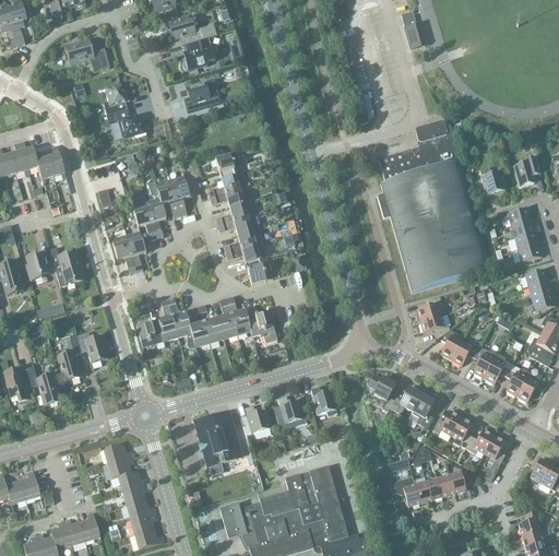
[(12,6),(7,8),(18,45),(25,43),(21,26),(24,25),(23,20),(26,19),(21,0),(11,0),(12,6)]
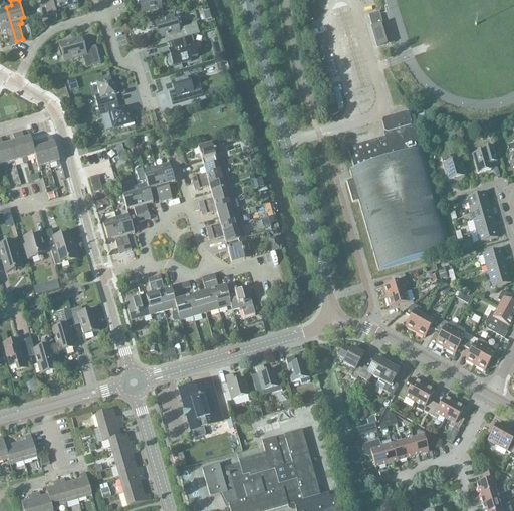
[(50,0),(50,1),(45,3),(48,13),(56,11),(56,9),(78,2),(77,0),(50,0)]
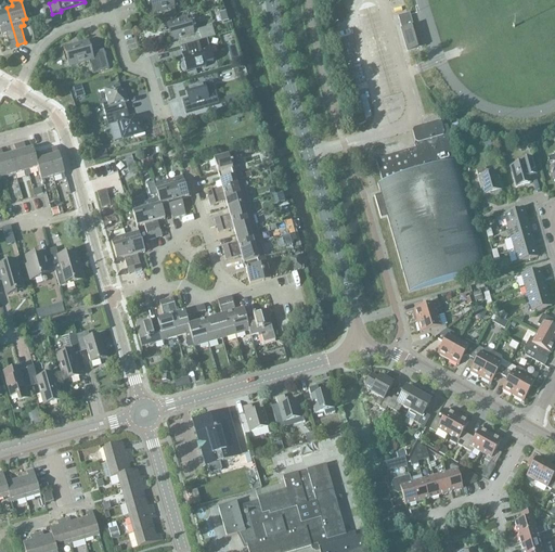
[(175,4),(173,0),(150,0),(153,11),(175,4)]
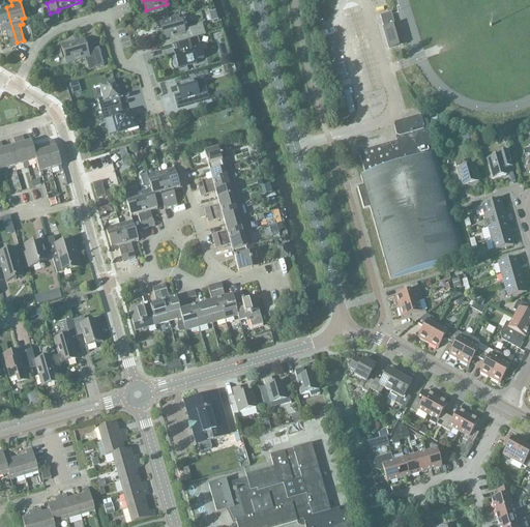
[(0,26),(1,30),(5,29),(9,45),(17,42),(6,7),(4,1),(0,2),(0,26)]
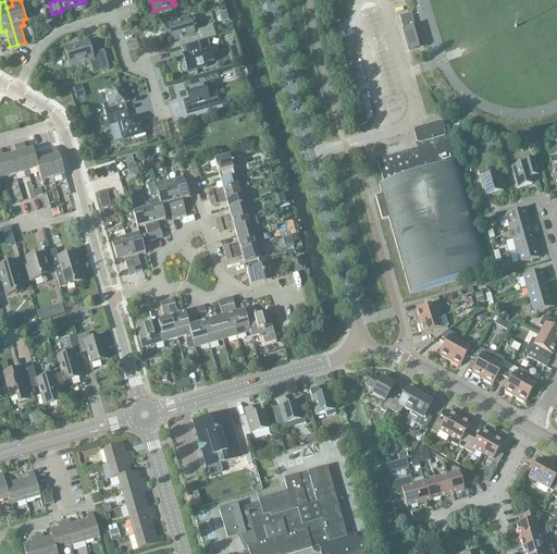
[(221,17),(227,14),(224,8),(218,11),(221,17)]
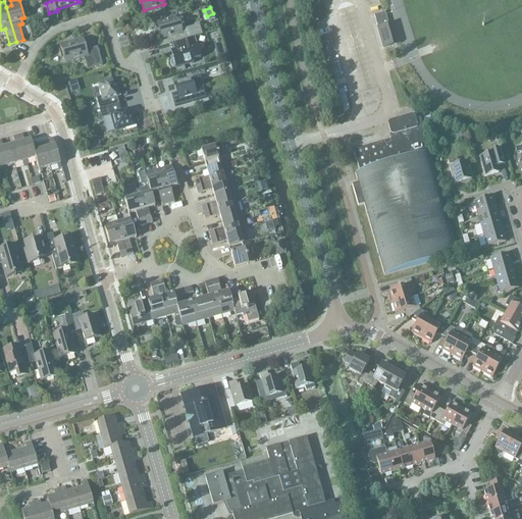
[(374,12),(377,24),(383,46),(398,42),(392,20),(388,21),(385,9),(374,12)]
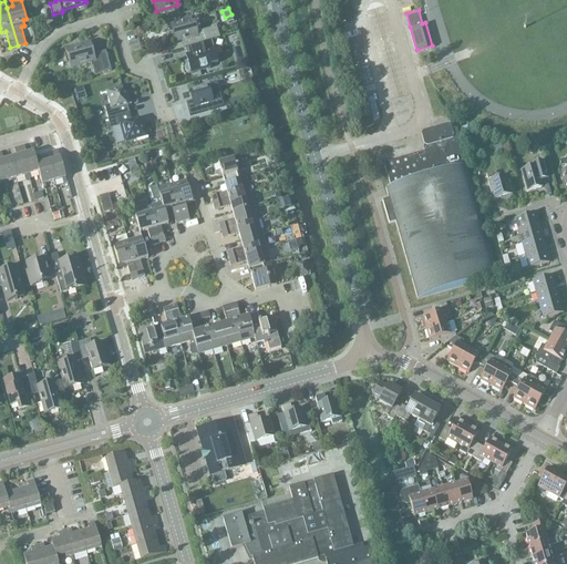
[(194,14),(171,21),(176,40),(182,38),(184,45),(205,39),(212,37),(219,34),(216,22),(212,23),(210,24),(210,26),(197,29),(194,14)]
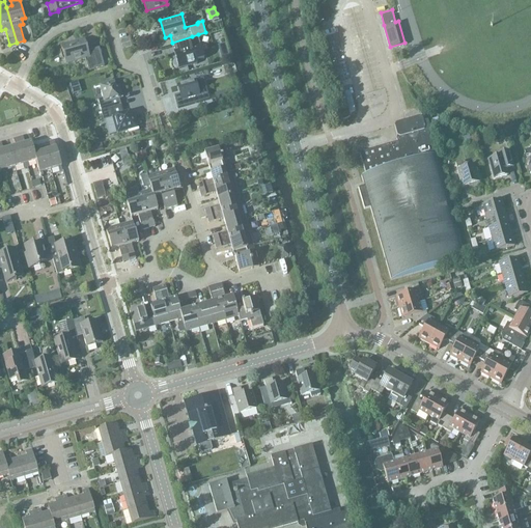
[(192,36),(172,43),(176,57),(174,57),(173,59),(173,60),(173,62),(174,63),(175,64),(177,65),(178,65),(179,66),(197,61),(196,58),(204,56),(200,42),(198,34),(192,36)]
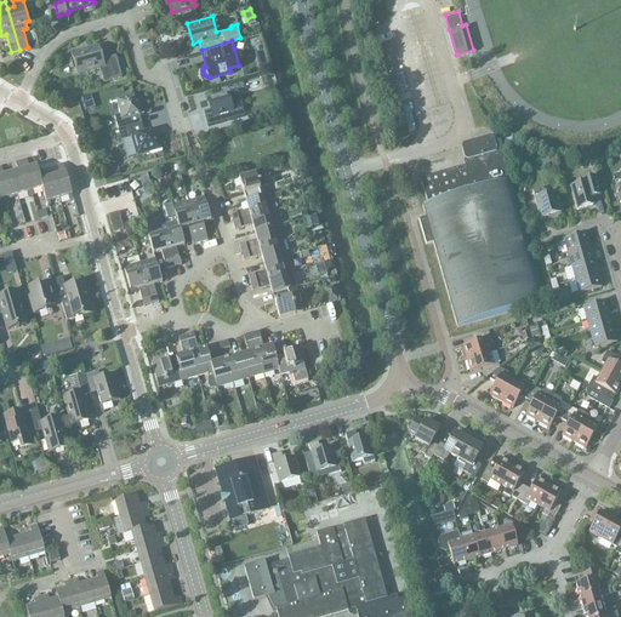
[(89,47),(72,52),(78,72),(100,66),(104,79),(123,74),(117,52),(103,57),(98,43),(89,45),(89,47)]
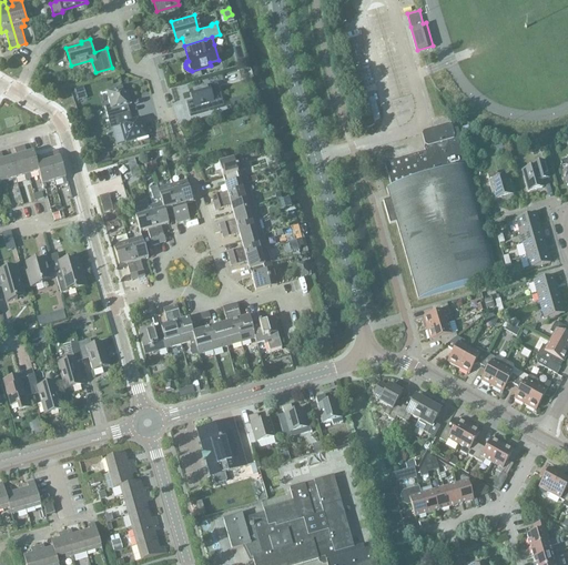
[(211,79),(210,74),(210,72),(196,76),(198,78),(199,82),(211,79)]
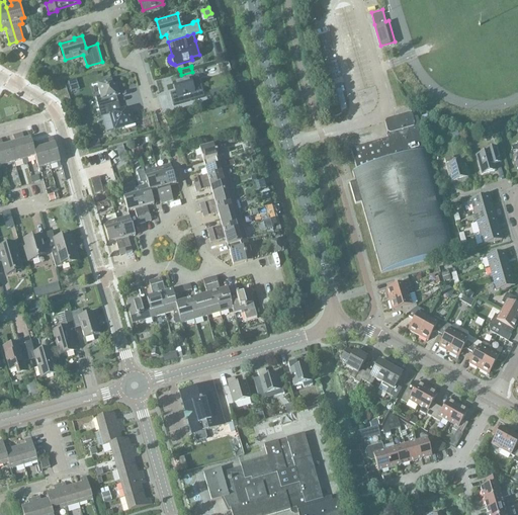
[(176,89),(171,91),(174,102),(196,96),(203,94),(198,74),(190,76),(174,81),(176,89)]
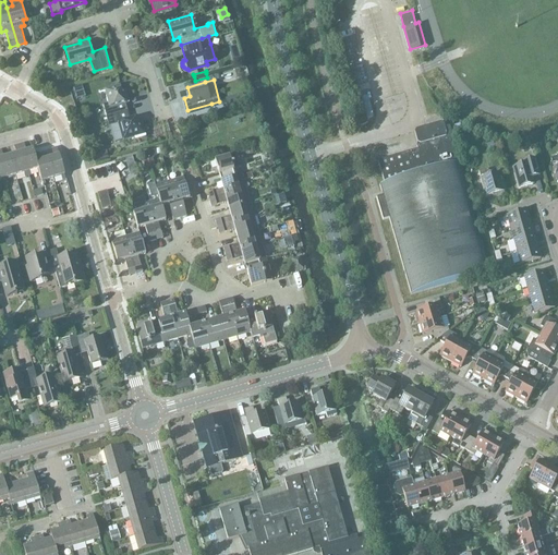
[(102,101),(107,115),(128,108),(125,100),(130,99),(126,87),(122,88),(120,82),(105,86),(108,100),(102,101)]
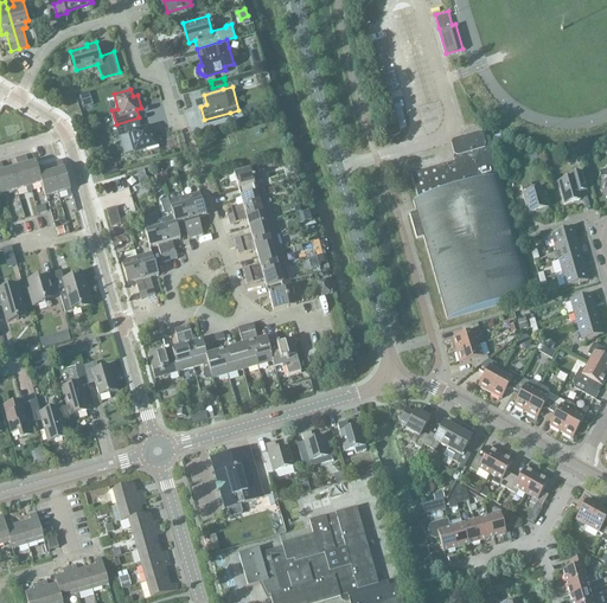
[(276,97),(246,106),(248,113),(247,113),(248,114),(263,110),(262,108),(270,107),(270,108),(279,106),(276,97)]
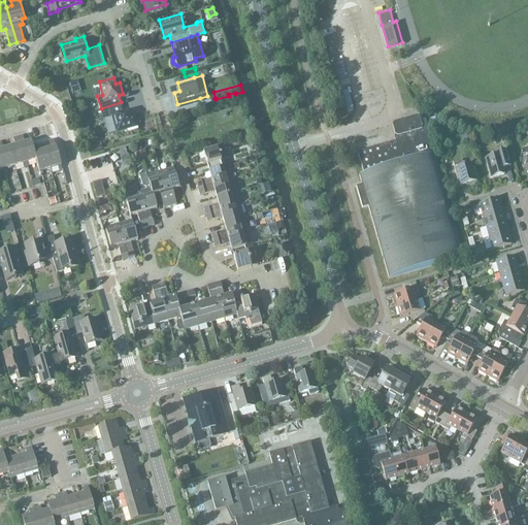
[(123,110),(121,102),(101,108),(103,117),(112,115),(117,130),(127,128),(128,129),(138,127),(134,111),(131,112),(130,108),(123,110)]
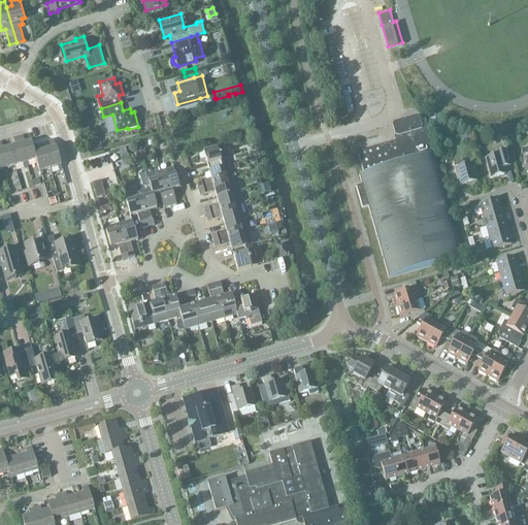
[(362,183),(356,184),(362,205),(368,203),(389,275),(458,256),(465,254),(450,202),(435,151),(432,152),(426,129),(429,128),(426,117),(421,119),(421,116),(417,113),(394,121),(392,123),(395,132),(398,134),(399,137),(381,142),(358,150),(361,159),(361,162),(364,171),(359,172),(361,178),(362,183)]
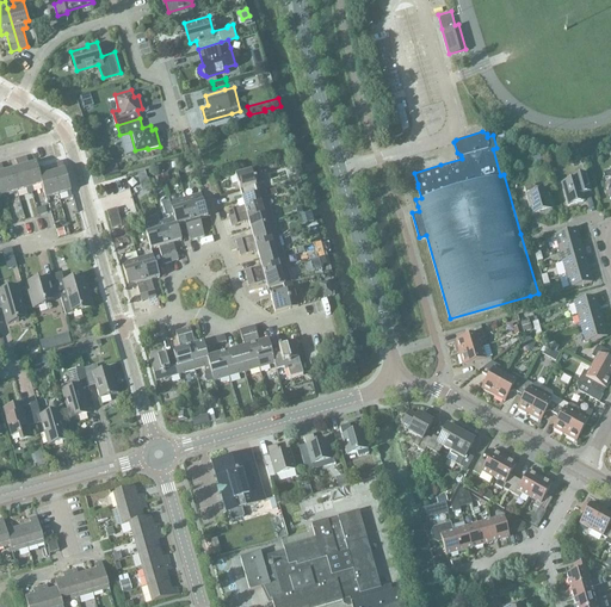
[(42,183),(37,165),(36,160),(29,162),(26,154),(20,155),(30,185),(42,183)]
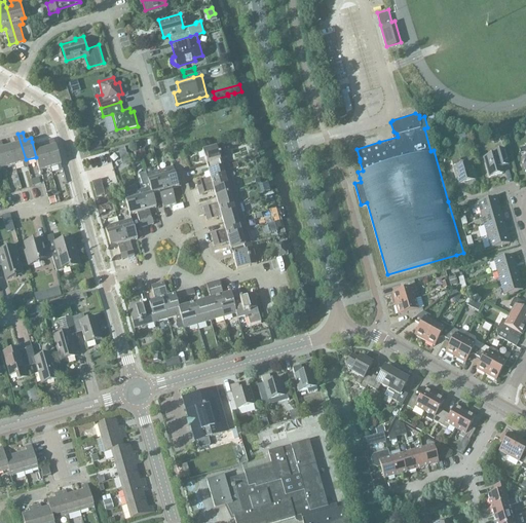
[(15,143),(9,145),(14,162),(26,159),(17,134),(13,135),(15,143)]
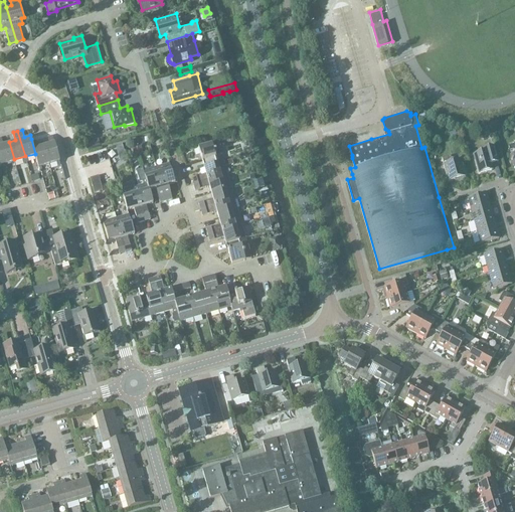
[(59,159),(52,134),(52,133),(47,135),(50,142),(44,144),(49,162),(59,159)]
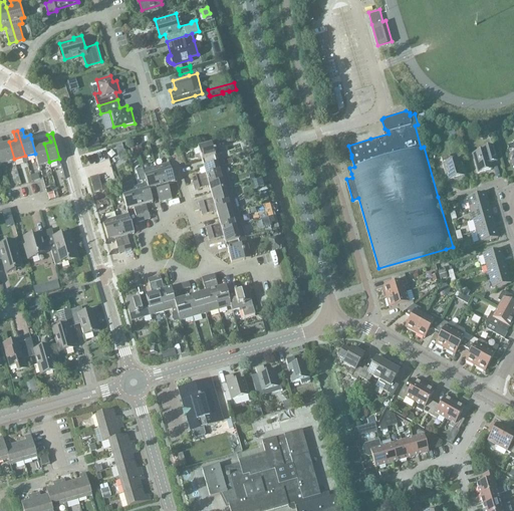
[(1,136),(0,135),(0,148),(4,162),(14,159),(9,142),(3,143),(1,136)]
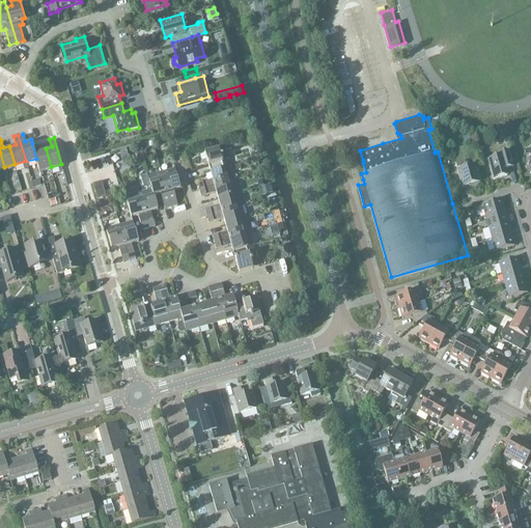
[(51,167),(46,148),(39,150),(37,142),(32,143),(36,159),(39,170),(51,167)]
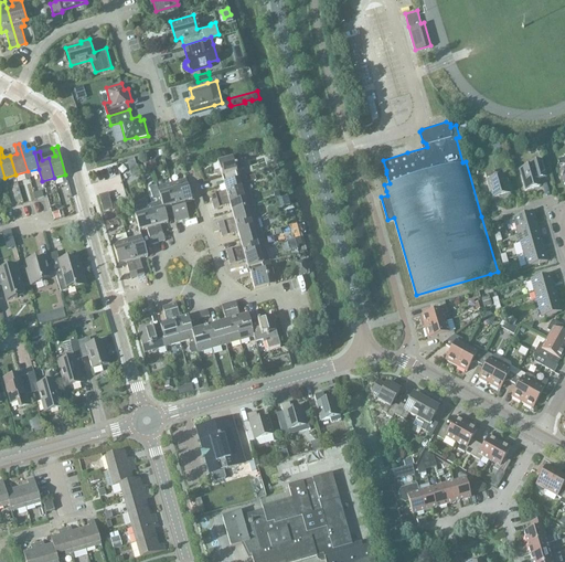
[(223,173),(224,180),(225,181),(243,176),(241,168),(244,167),(240,152),(217,159),(222,173),(223,173)]
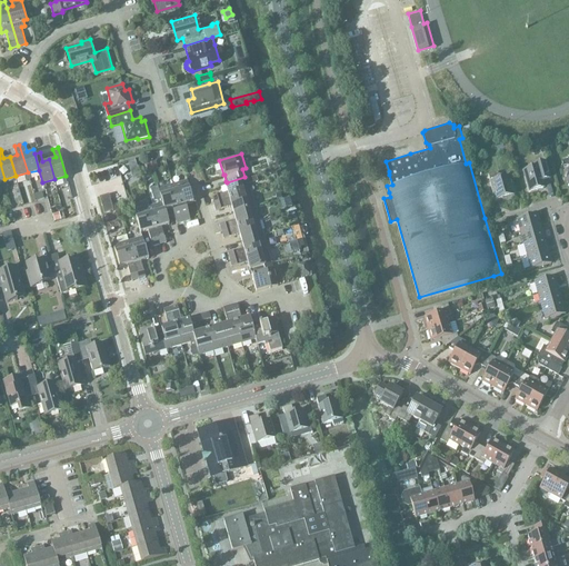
[(536,161),(537,164),(523,168),(530,189),(543,186),(541,178),(550,176),(546,159),(536,161)]
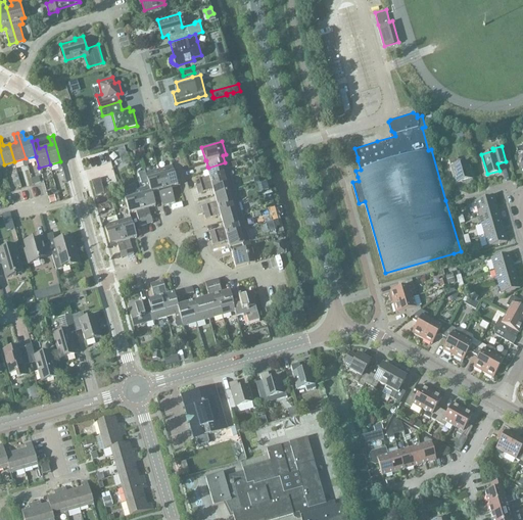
[(472,178),(472,177),(467,159),(459,161),(458,156),(448,158),(450,164),(455,182),(462,180),(463,181),(472,178)]
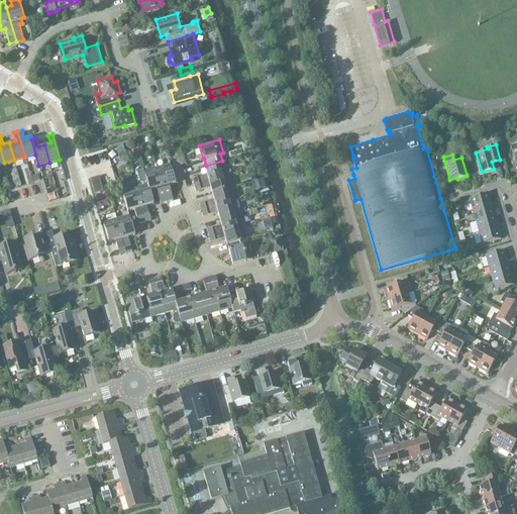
[(192,176),(194,183),(228,173),(224,160),(222,161),(206,166),(205,165),(207,172),(192,176)]
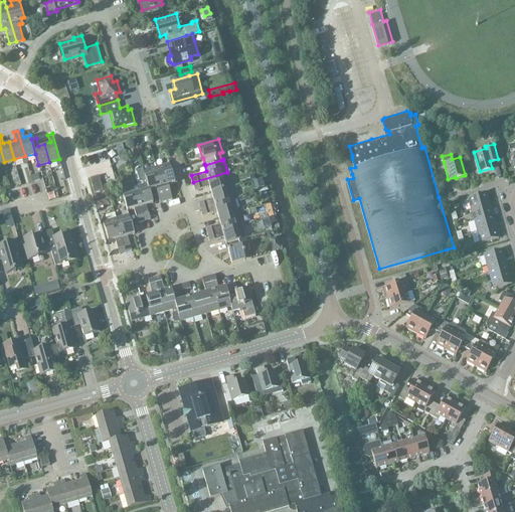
[(169,161),(156,164),(166,198),(172,197),(168,182),(175,180),(169,161)]
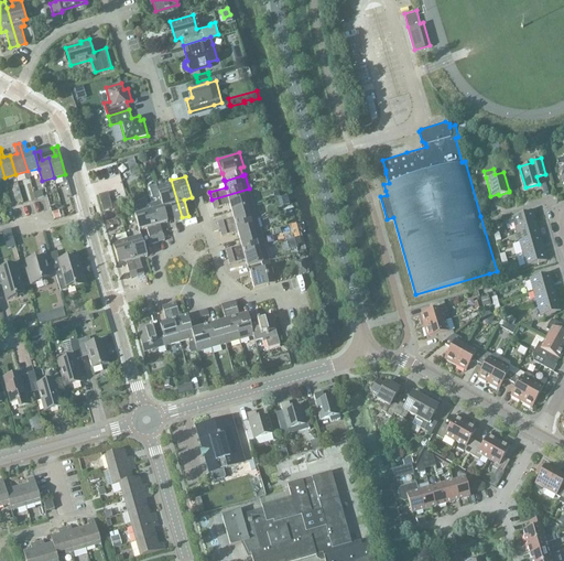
[(161,177),(155,180),(156,183),(156,184),(161,198),(162,198),(164,206),(171,204),(175,219),(182,217),(171,180),(163,183),(161,177)]
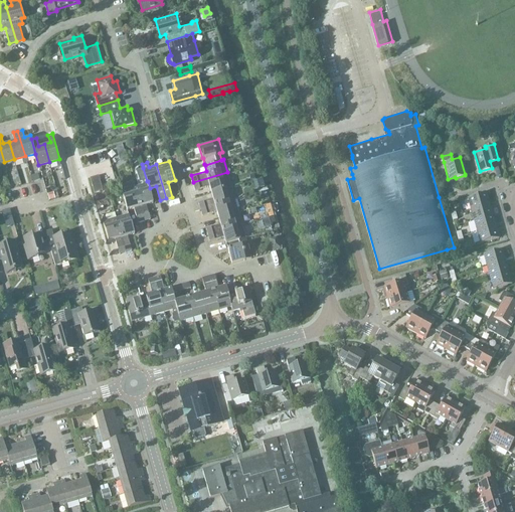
[(143,182),(135,184),(145,218),(151,217),(146,202),(153,200),(150,188),(148,181),(147,181),(143,168),(143,167),(137,169),(140,180),(143,179),(143,182)]
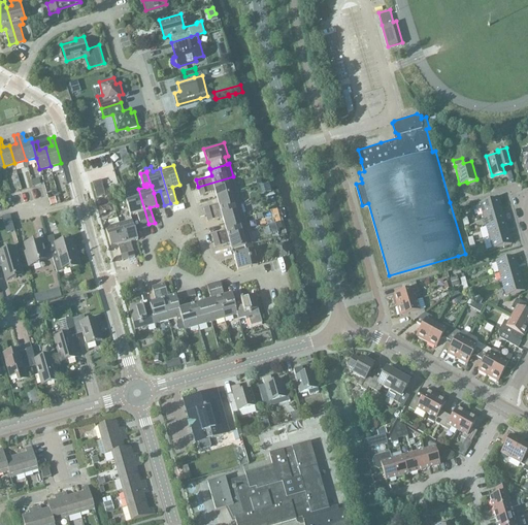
[(39,175),(31,178),(33,185),(41,182),(39,175)]
